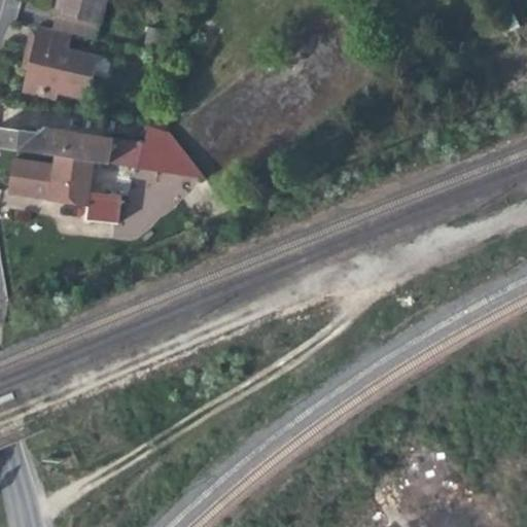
[(58,0),(51,29),(72,34),(95,39),(104,0),(58,0)]
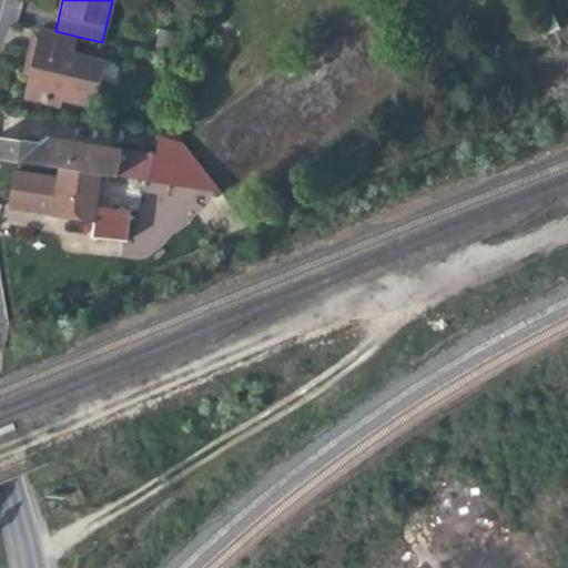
[(74,50),(78,37),(56,31),(41,28),(33,58),(29,75),(36,77),(30,101),(60,108),(62,100),(92,108),(105,58),(74,50)]
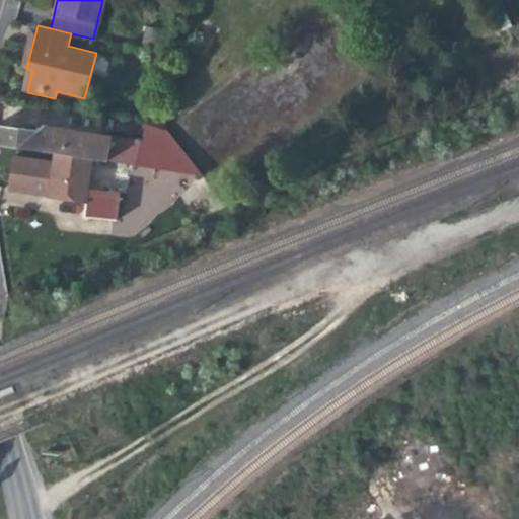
[(162,29),(146,25),(142,43),(158,47),(162,29)]
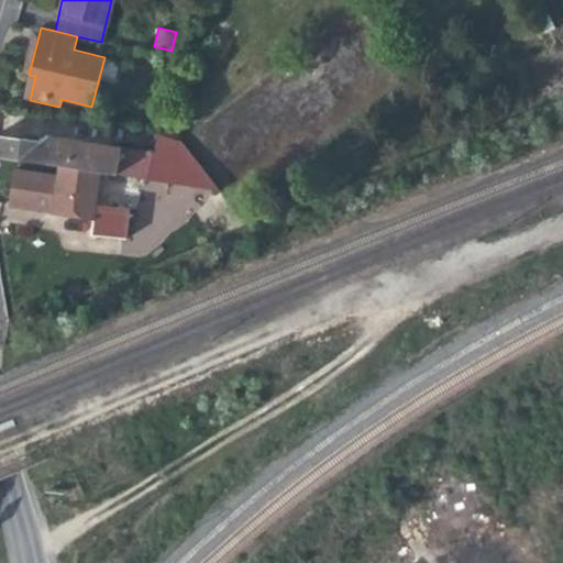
[(22,98),(30,100),(35,76),(29,75),(22,98)]
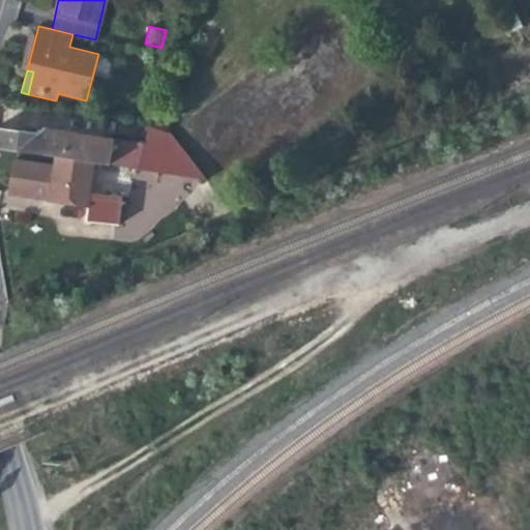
[(0,149),(57,157),(94,163),(111,166),(114,139),(42,128),(41,134),(0,127),(0,149)]
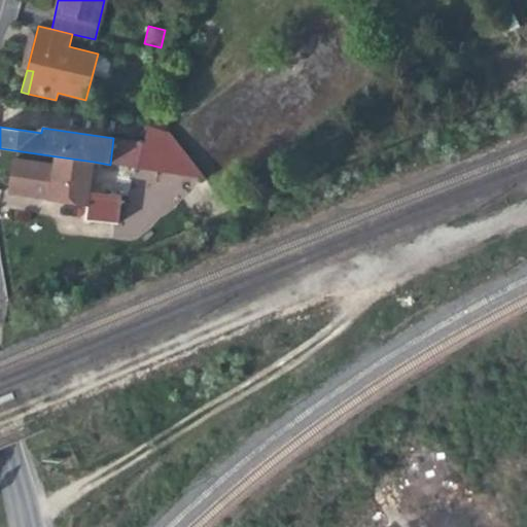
[(114,136),(113,138),(110,165),(139,169),(143,140),(114,136)]
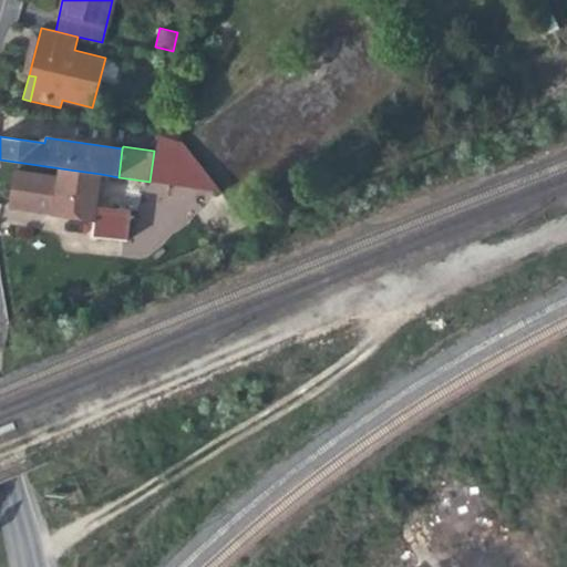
[(101,174),(61,168),(60,177),(14,171),(12,187),(9,207),(94,219),(96,205),(101,174)]
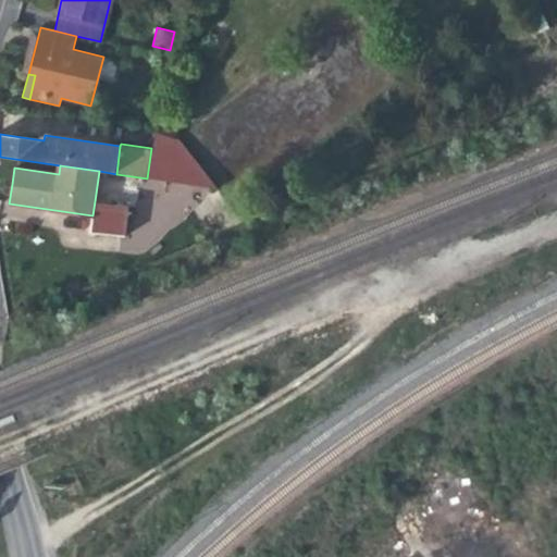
[(128,207),(95,201),(93,215),(90,232),(93,232),(124,236),(128,207)]
